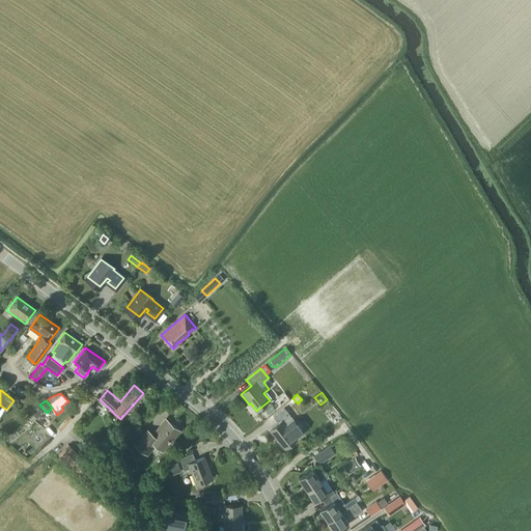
[(304,432),(294,419),(284,408),(274,416),(278,422),(270,429),(284,448),(297,438),(304,432)]
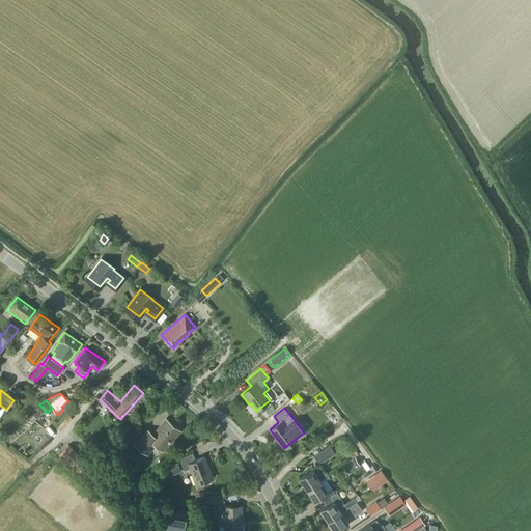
[(163,449),(178,430),(165,419),(152,435),(146,430),(136,444),(147,453),(156,443),(163,449)]
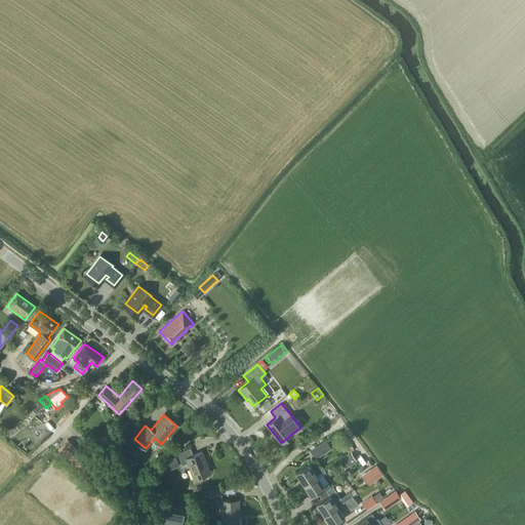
[(94,463),(87,457),(74,445),(74,444),(68,439),(57,449),(64,455),(65,454),(78,468),(84,474),(94,463)]
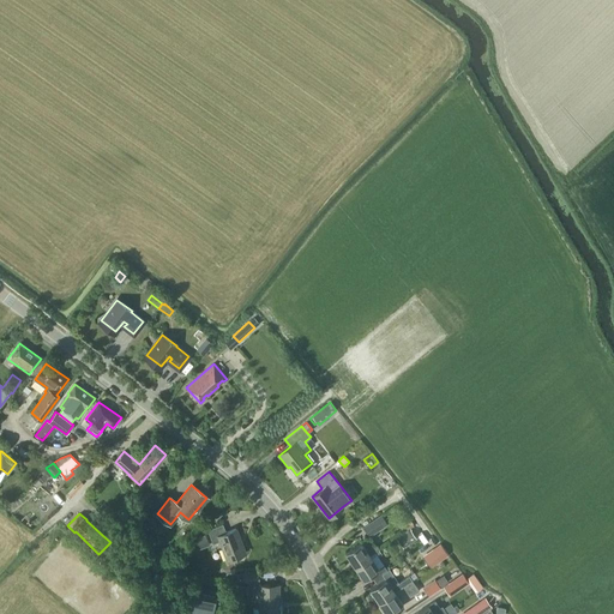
[(389,524),(381,515),(363,527),(371,536),(389,524)]
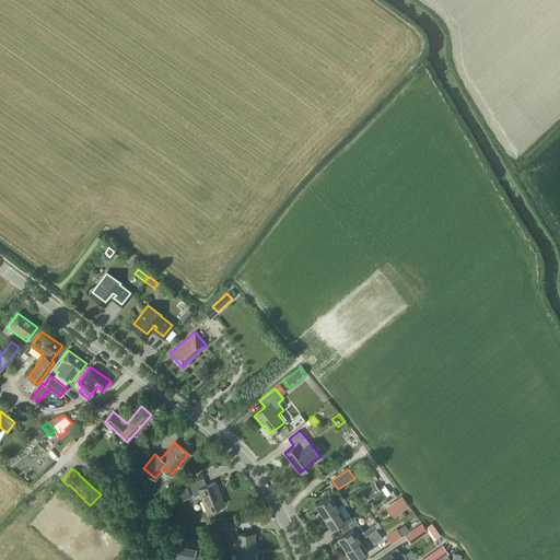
[(208,511),(223,504),(214,482),(206,486),(202,478),(189,483),(194,496),(200,492),(208,511)]
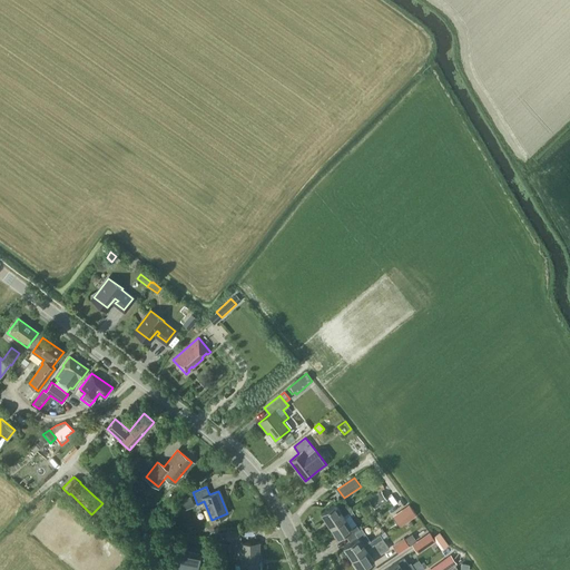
[(387,500),(381,491),(369,500),(374,509),(387,500)]
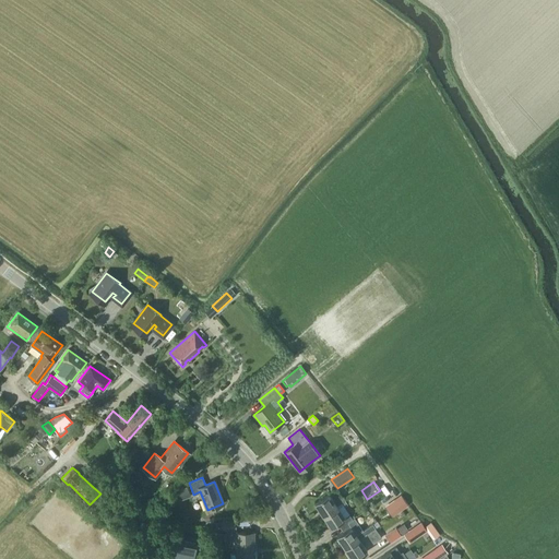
[(190,497),(187,486),(177,490),(181,500),(190,497)]
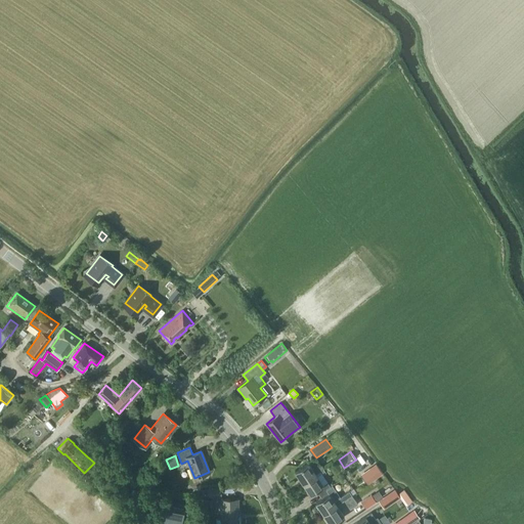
[(302,483),(323,469),(320,465),(313,470),(308,463),(295,472),(302,483)]
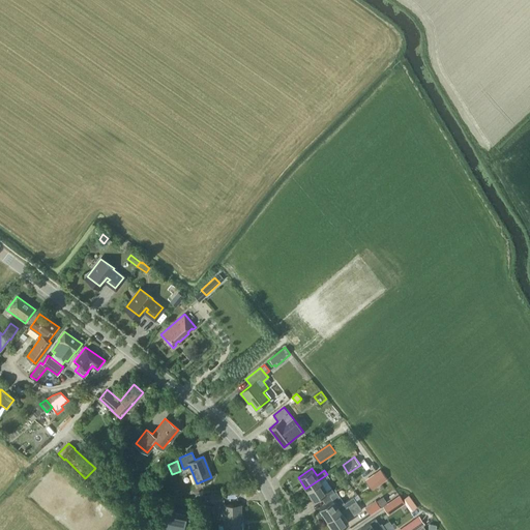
[(387,479),(380,469),(364,480),(372,490),(387,479)]
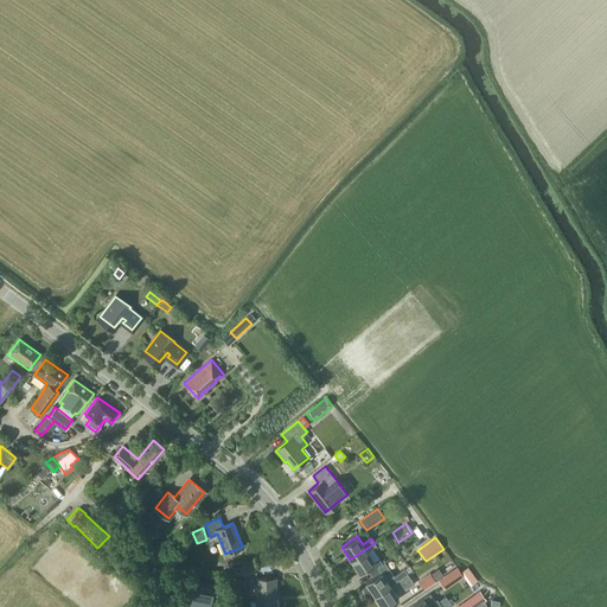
[(383,563),(374,550),(377,547),(375,543),(350,560),(359,573),(366,568),(370,573),(383,563)]
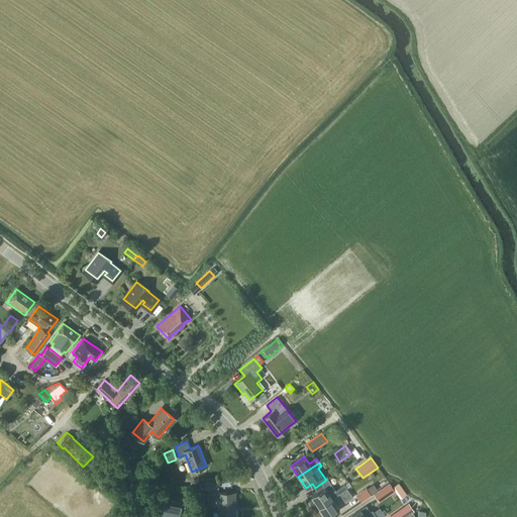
[(319,507),(347,488),(344,485),(335,490),(328,479),(326,480),(315,488),(317,492),(311,496),(319,507)]
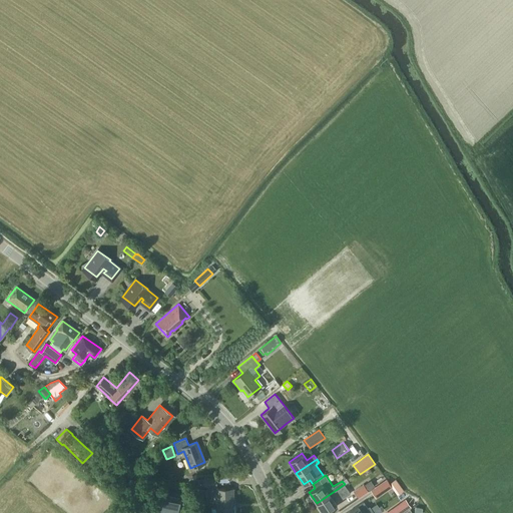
[(203,486),(216,486),(215,478),(202,478),(203,486)]
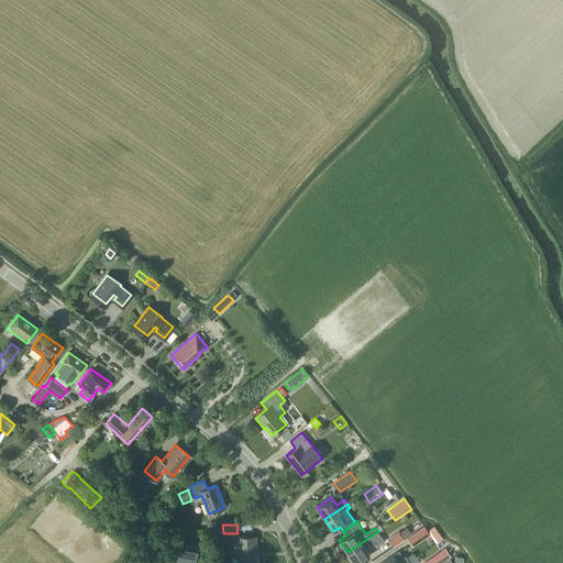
[(427,530),(424,525),(406,538),(412,547),(430,534),(427,530)]
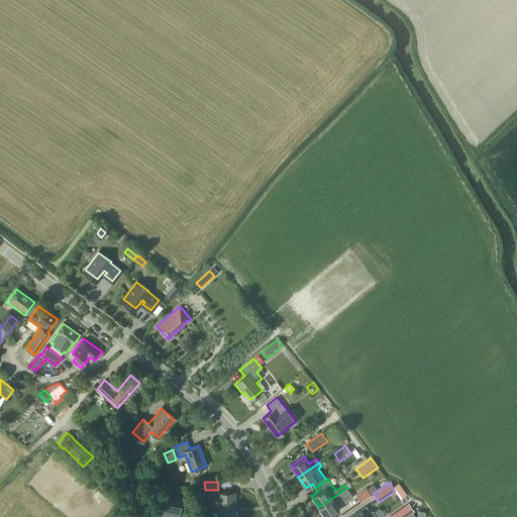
[(398,483),(392,487),(395,491),(400,499),(407,494),(398,483)]
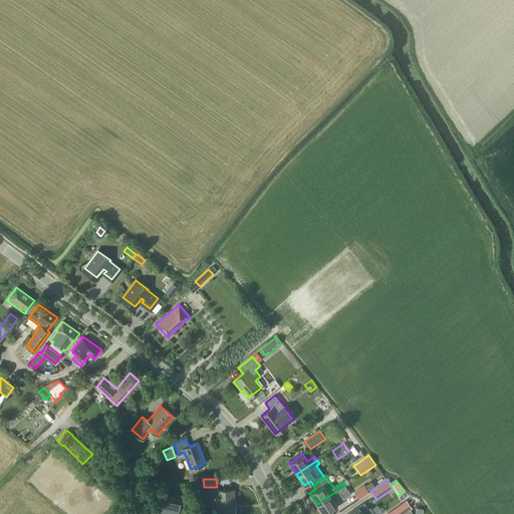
[(375,487),(371,481),(365,485),(369,491),(375,487)]
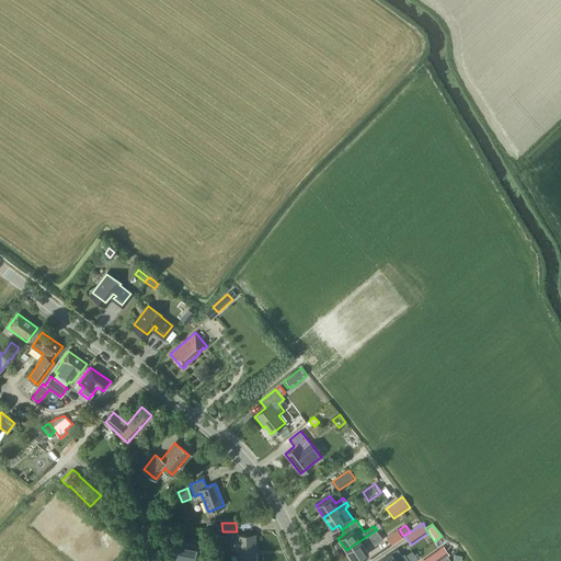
[(384,539),(379,534),(377,529),(346,550),(353,560),(355,560),(368,552),(365,547),(373,541),(375,545),(384,539)]
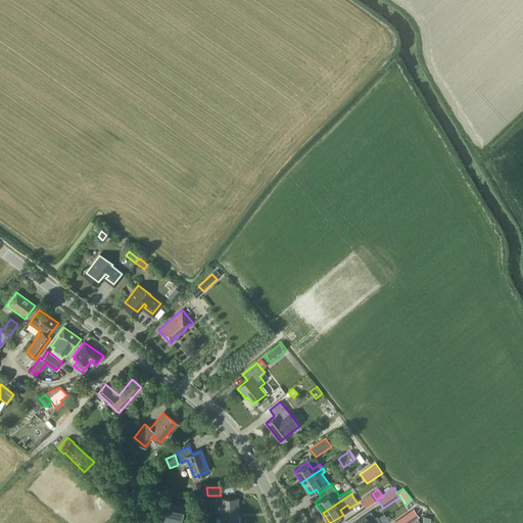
[(375,501),(370,493),(360,501),(365,508),(375,501)]
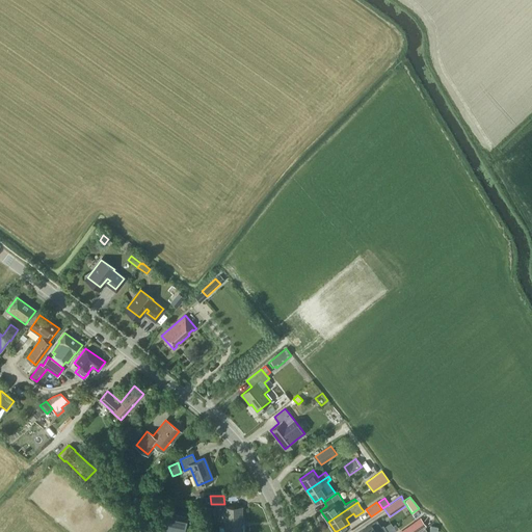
[(183,531),(186,516),(174,514),(175,508),(161,506),(159,520),(163,521),(160,531),(183,531)]
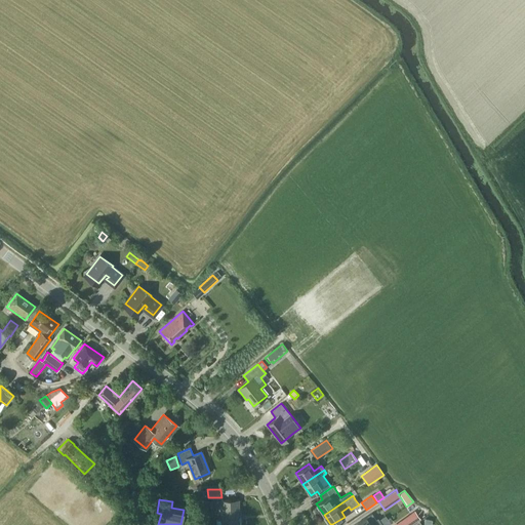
[(238,524),(238,500),(220,500),(221,524),(238,524)]
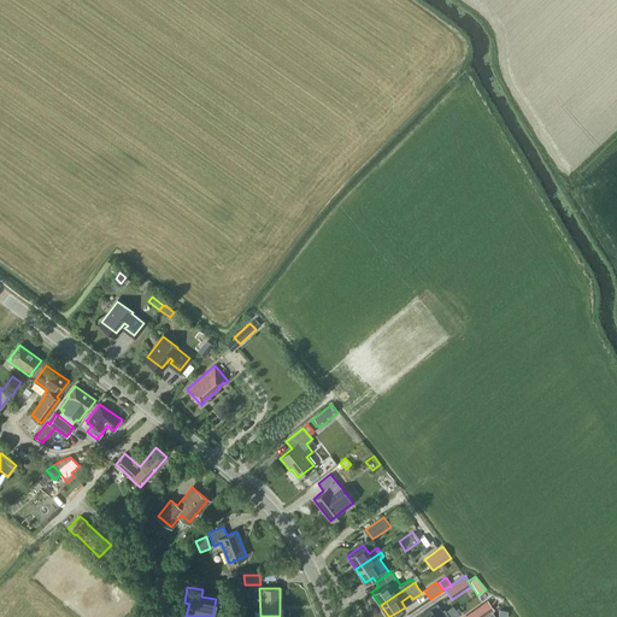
[(488,615),(488,613),(494,610),(487,600),(463,616),(486,616),(488,616),(488,615)]
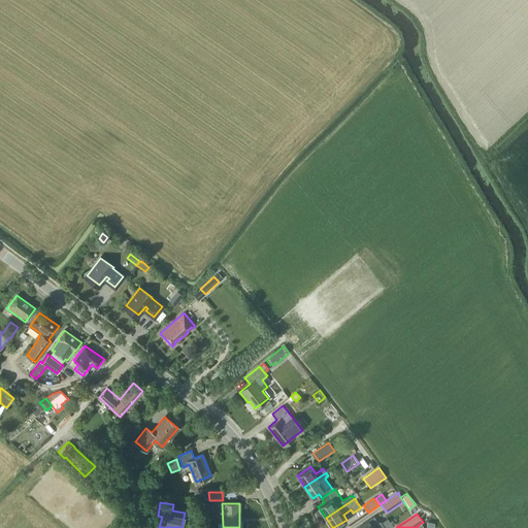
[(386,520),(382,523),(381,523),(378,524),(373,517),(356,527),(380,527),(389,522),(386,521),(386,520)]
